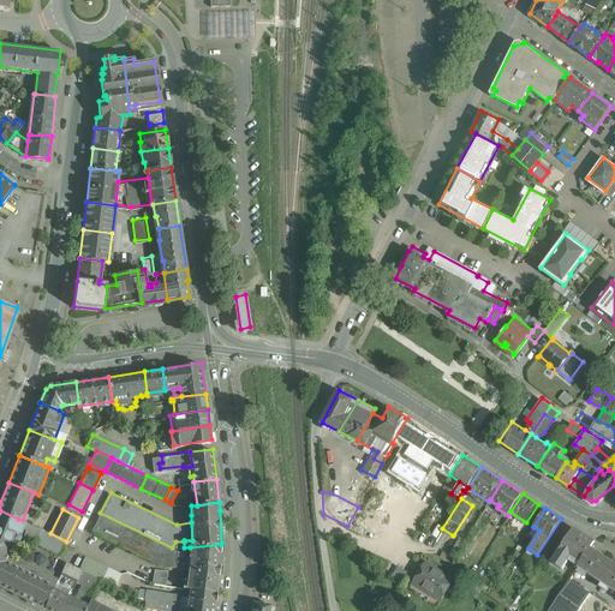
[(18,519),(0,510),(0,545),(10,550),(13,552),(23,527),(25,521),(23,520),(18,519)]
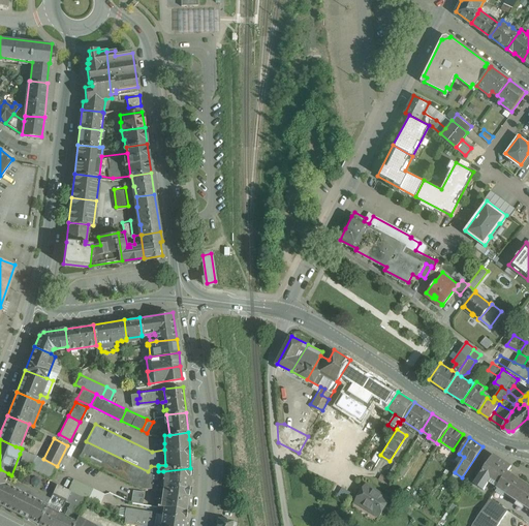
[(148,471),(86,441),(79,456),(142,487),(152,487),(150,472),(148,471)]
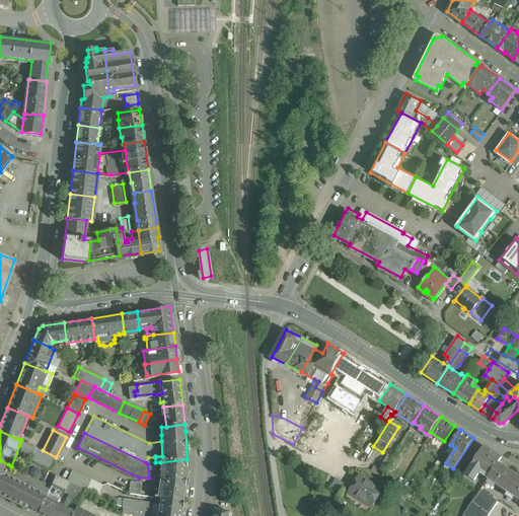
[(34,447),(21,440),(19,445),(21,446),(20,450),(30,455),(34,447)]
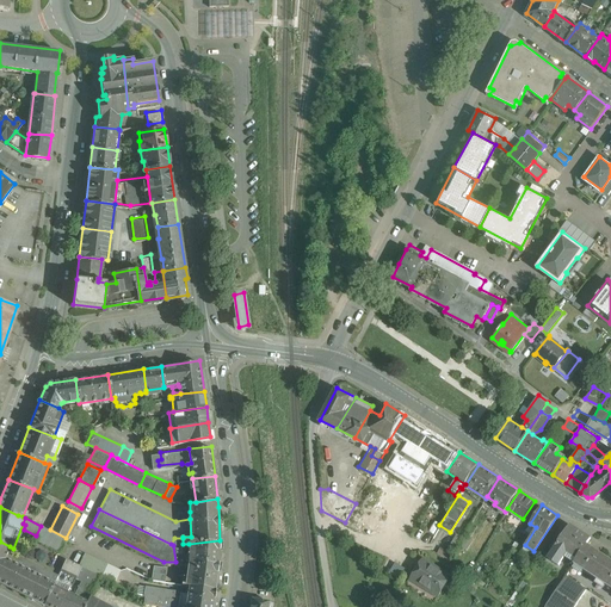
[(382,519),(372,536),(386,543),(395,525),(382,519)]
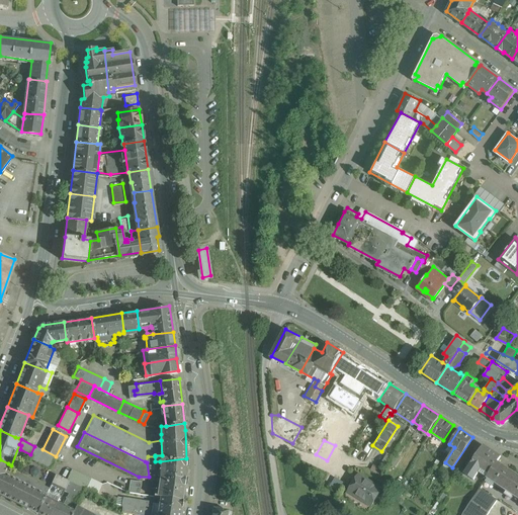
[(501,455),(484,444),(465,471),(473,478),(481,467),(489,473),(497,460),(501,455)]
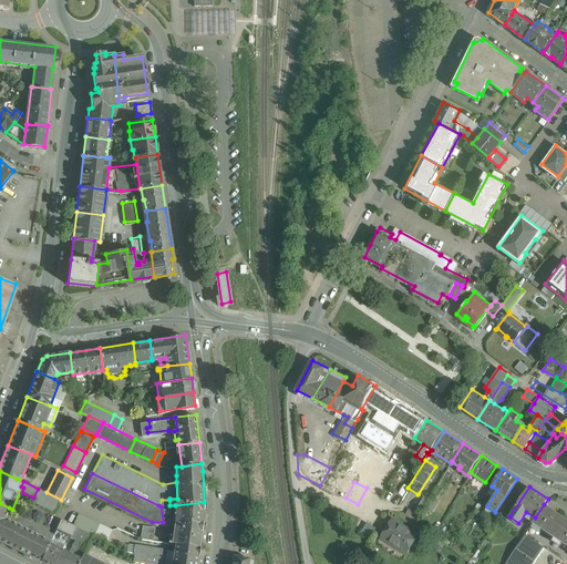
[(47,492),(38,489),(33,498),(32,500),(57,511),(61,500),(47,492)]
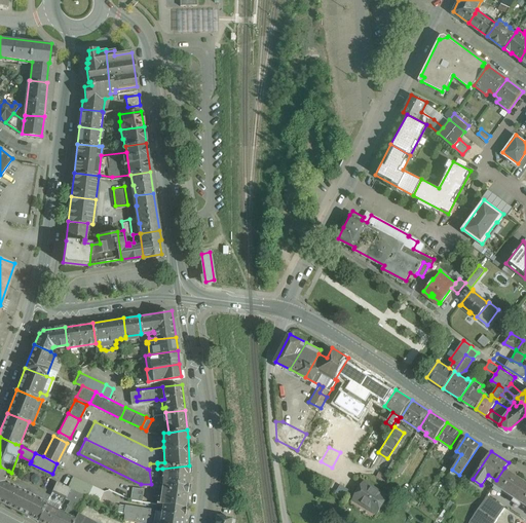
[(189,465),(162,469),(162,484),(188,485),(189,474),(189,465)]
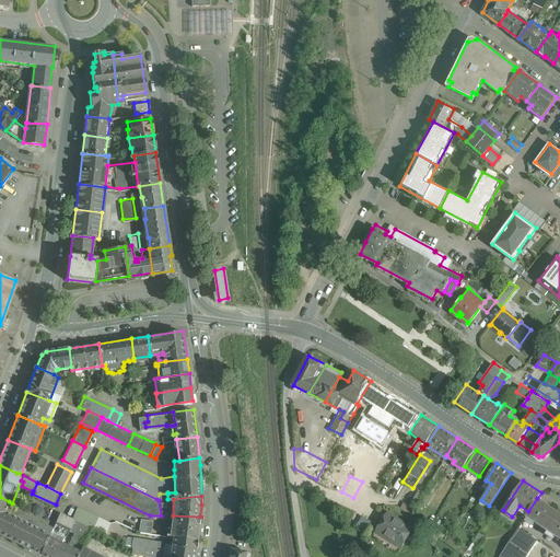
[(53,528),(11,507),(11,509),(7,507),(9,501),(0,497),(0,533),(41,554),(49,536),(53,528)]
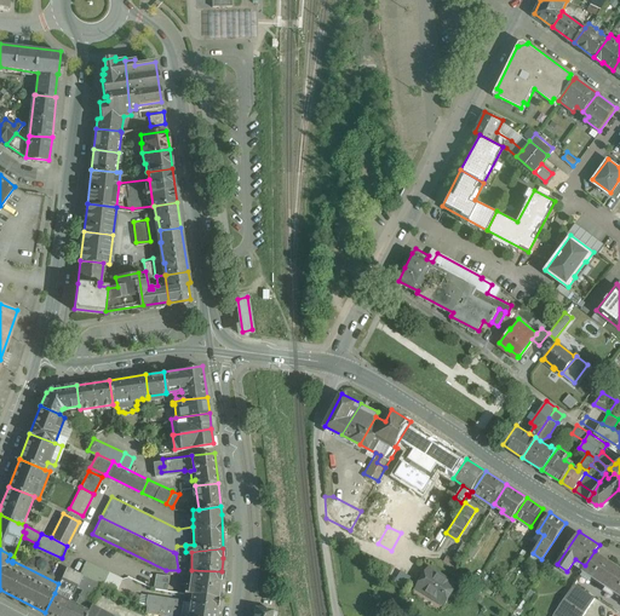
[(583,570),(612,589),(619,576),(619,566),(595,551),(585,566),(583,570)]
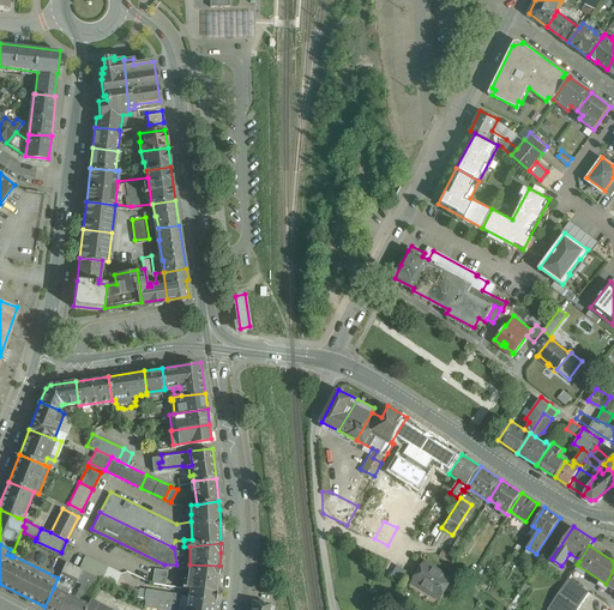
[(455,554),(443,548),(440,554),(451,560),(455,554)]
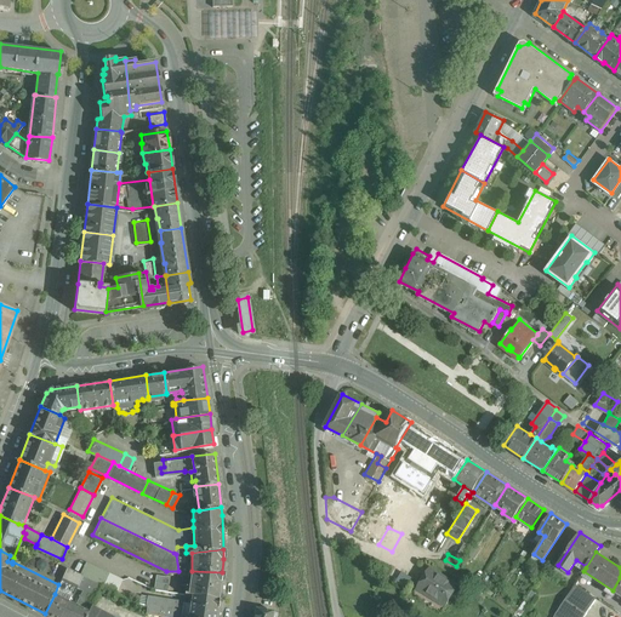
[(108,571),(86,560),(79,573),(83,575),(101,584),(108,571)]
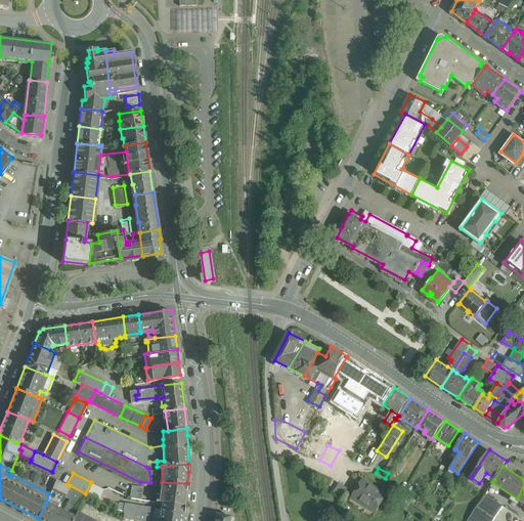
[(386,493),(362,478),(352,495),(365,504),(365,505),(376,511),(386,493)]
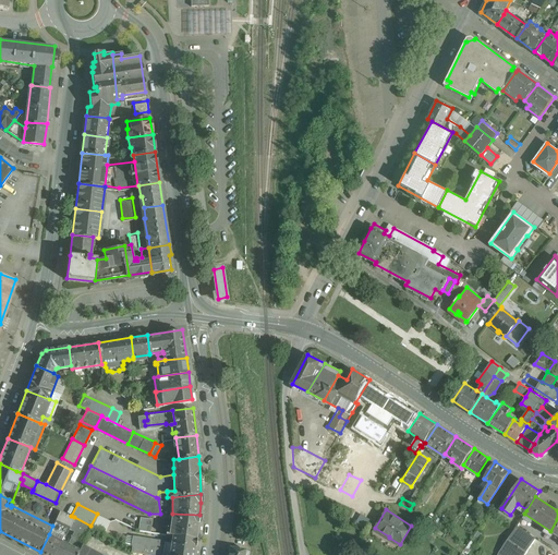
[(71,516),(60,510),(56,520),(69,528),(74,517),(71,516)]
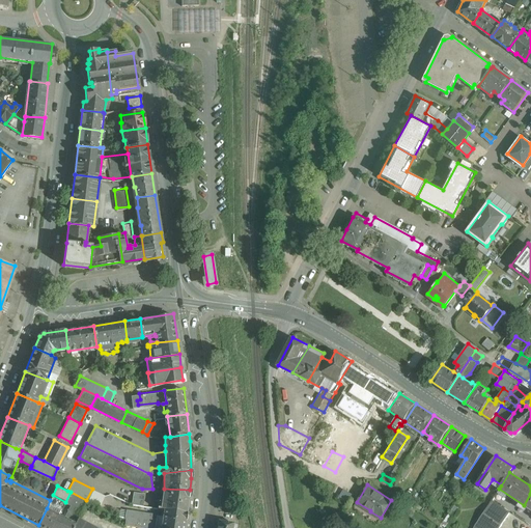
[(104,494),(92,489),(86,500),(99,505),(104,494)]
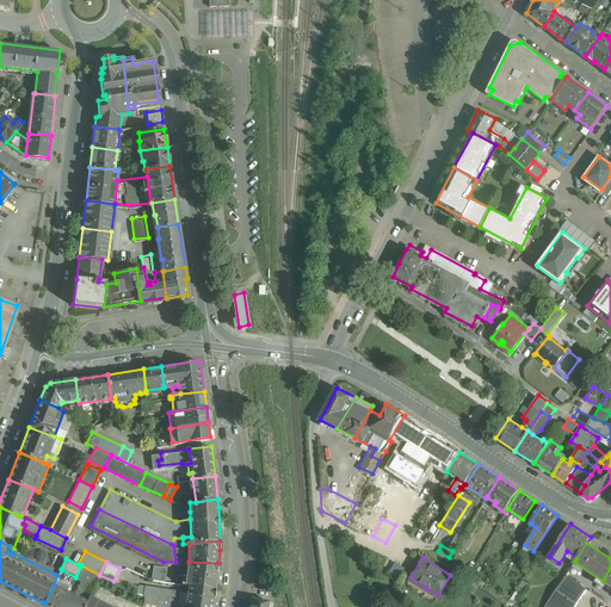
[(218,563),(189,562),(185,583),(216,588),(218,571),(218,563)]
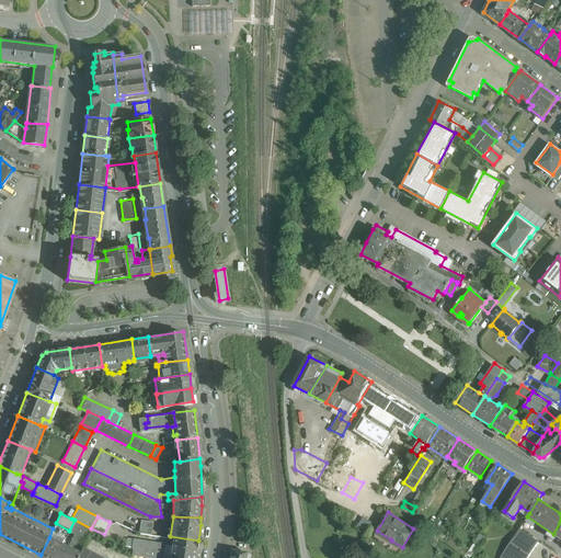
[(153,520),(141,519),(139,531),(151,533),(153,520)]
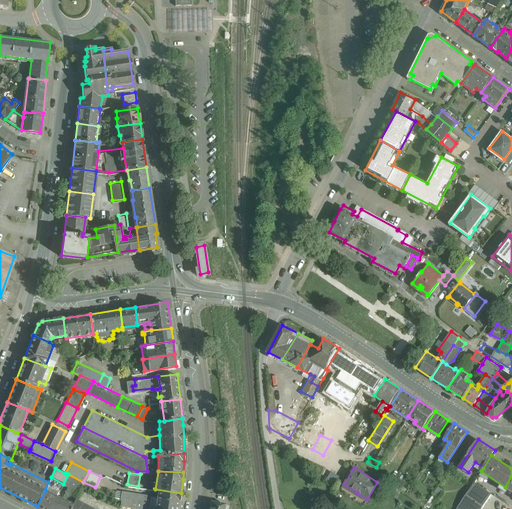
[(83,482),(68,474),(63,484),(68,486),(79,491),(83,482)]
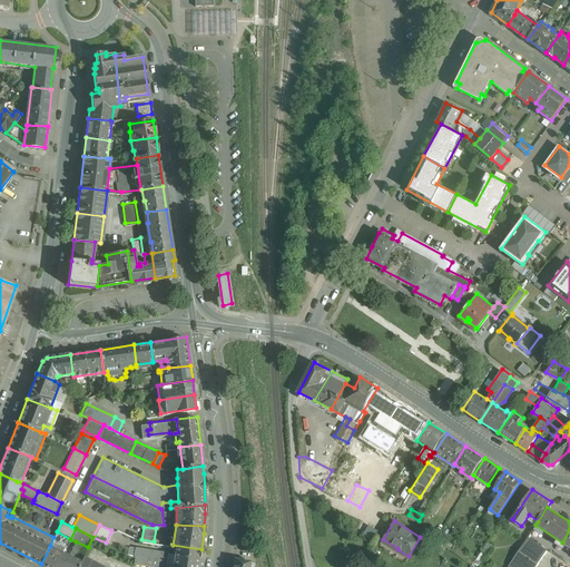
[(558,556),(528,536),(522,545),(533,551),(552,564),(558,556)]
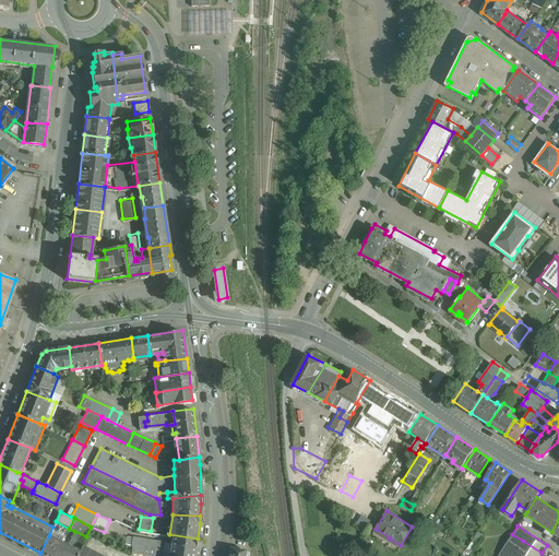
[(68,545),(61,542),(54,555),(75,555),(81,545),(86,536),(74,531),(68,545)]
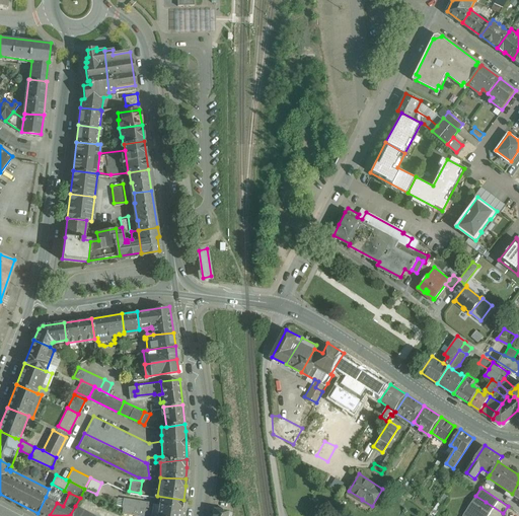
[(421,498),(415,494),(412,499),(417,503),(421,498)]
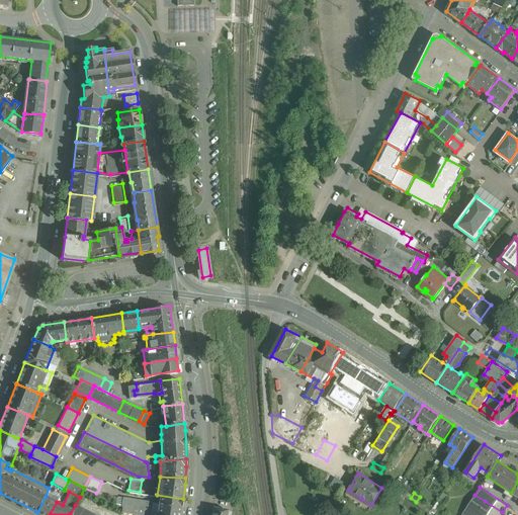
[(157,495),(155,495),(152,507),(151,514),(154,514),(180,514),(183,499),(157,495)]
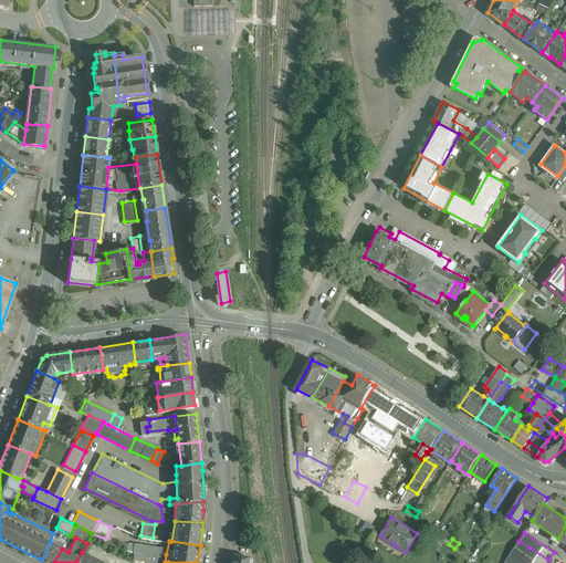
[(530,548),(519,541),(512,551),(519,556),(523,559),(530,548)]
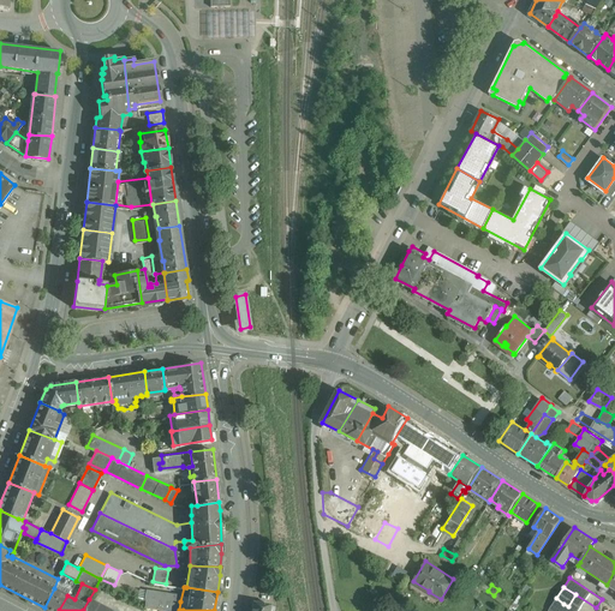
[(54,588),(45,607),(51,610),(59,610),(67,595),(54,588)]
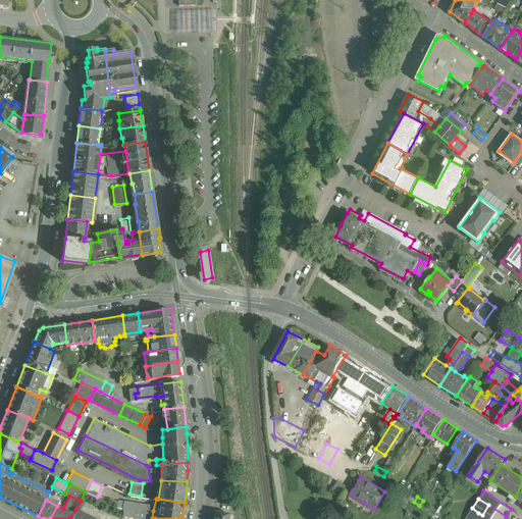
[(149,504),(125,500),(122,513),(148,518),(152,518),(153,511),(148,510),(149,504)]
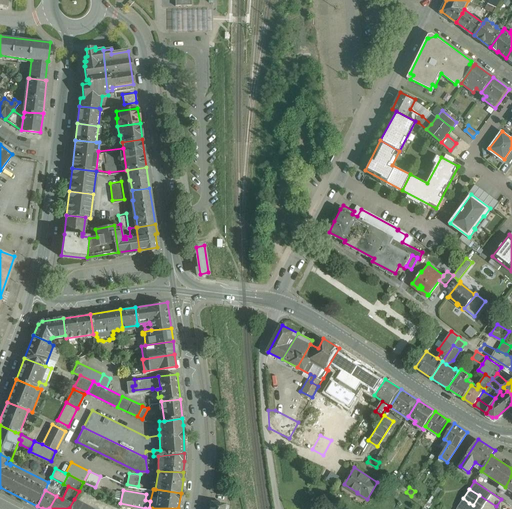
[(465,508),(469,503),(463,498),(456,508),(455,508),(465,508)]
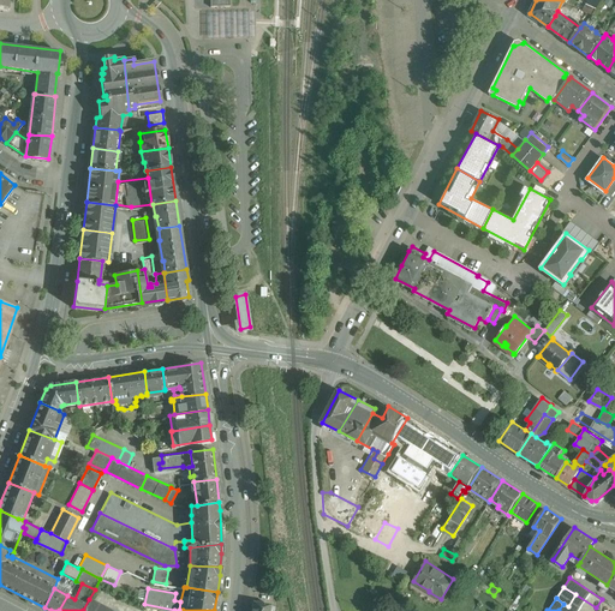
[(111,610),(89,599),(83,610),(111,610)]
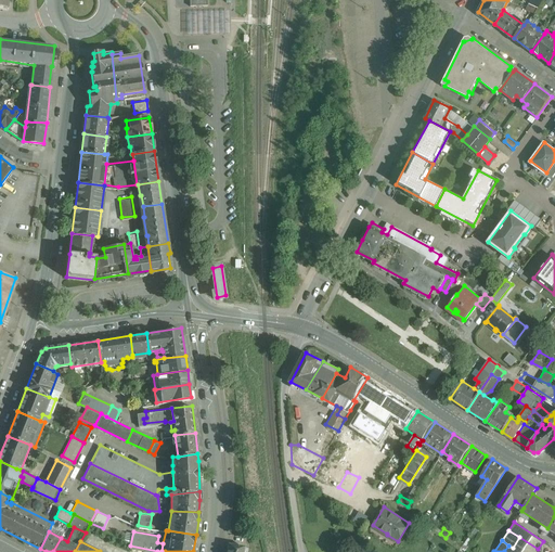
[(243,551),(244,546),(228,542),(226,551),(243,551)]
